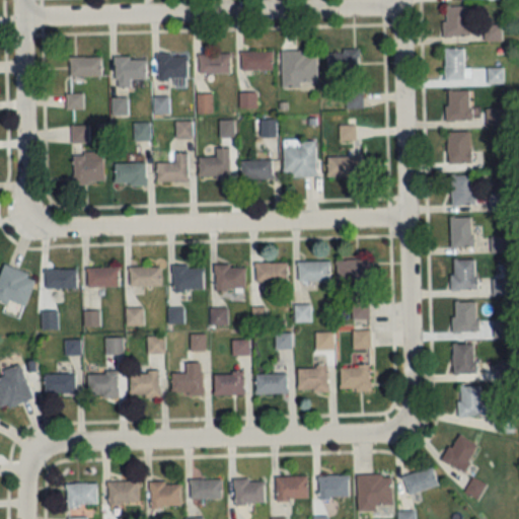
[(468,36),(468,6),(443,6),(443,36),(468,36)]
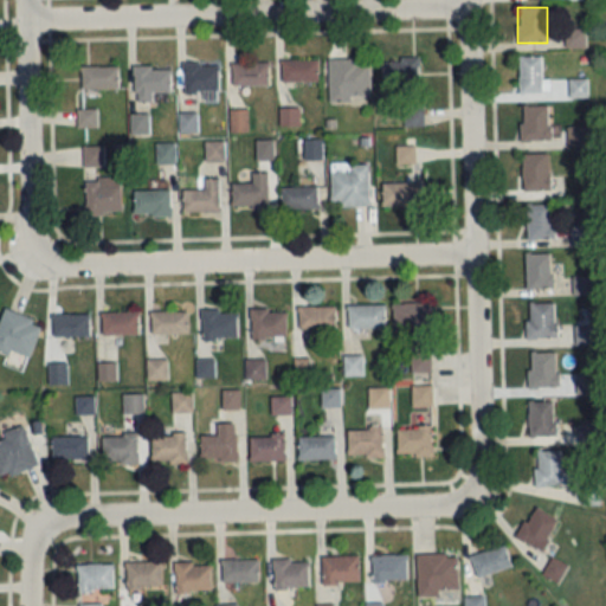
[(566,47),(584,47),(584,30),(566,30),(566,47)]
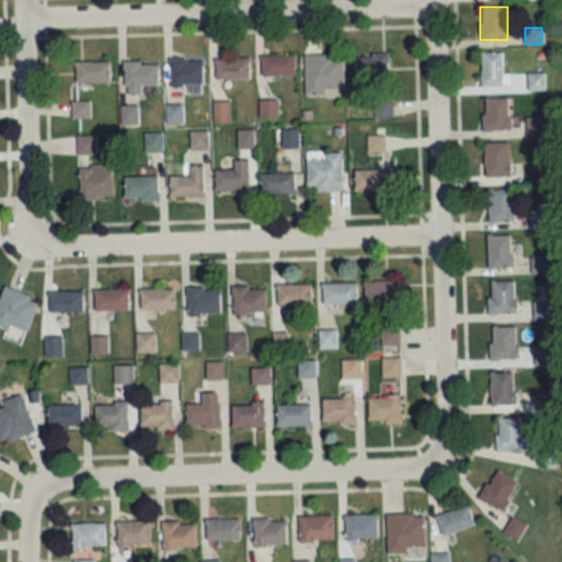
[(502,53),(481,53),(481,87),(502,87),(502,53)]
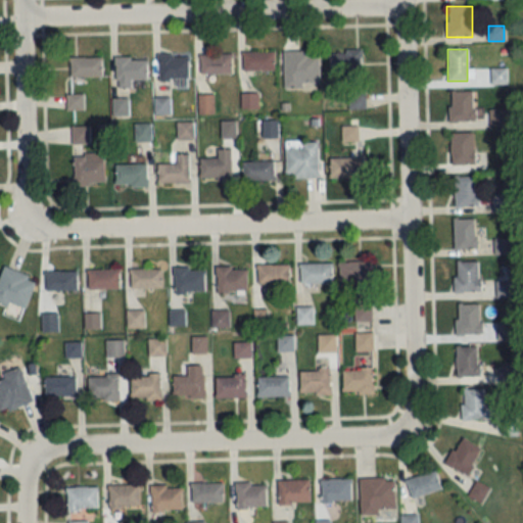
[(284,89),(319,89),(319,50),(284,50),(284,89)]
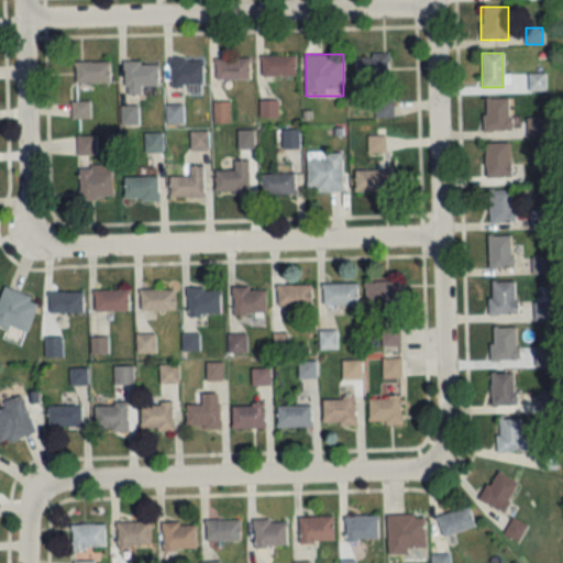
[(373,90),(389,90),(389,54),(355,54),(355,81),(373,81),(373,90)]
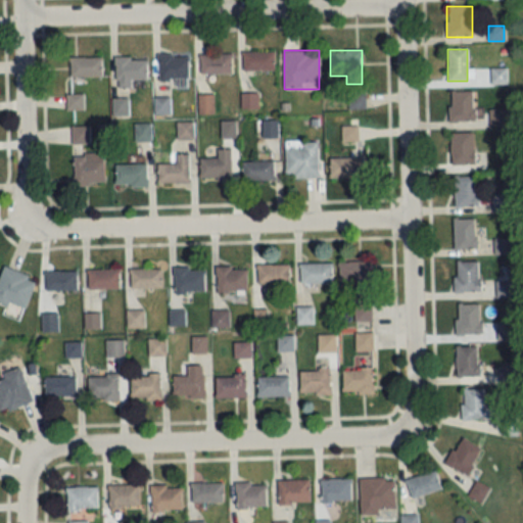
[(275,51),(242,51),(242,72),(275,72),(275,51)]
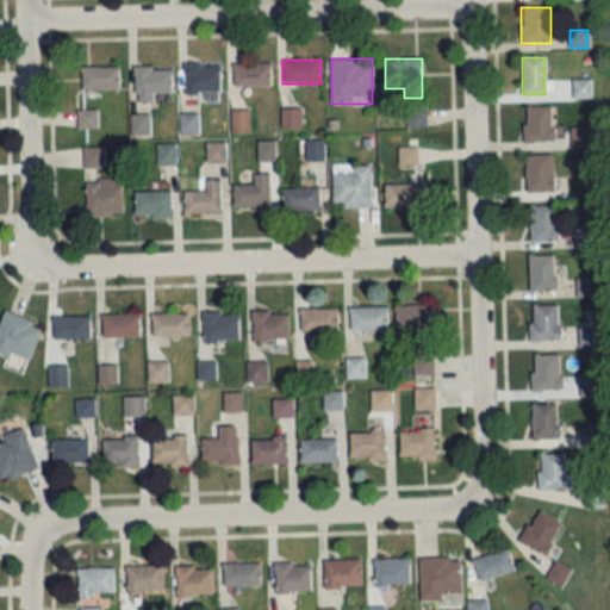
[(269,86),(269,63),(234,63),(234,86),(269,86)]
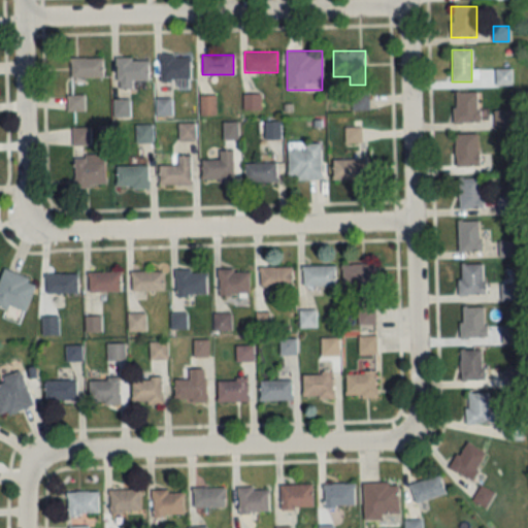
[(190,80),(190,56),(160,56),(160,80),(190,80)]
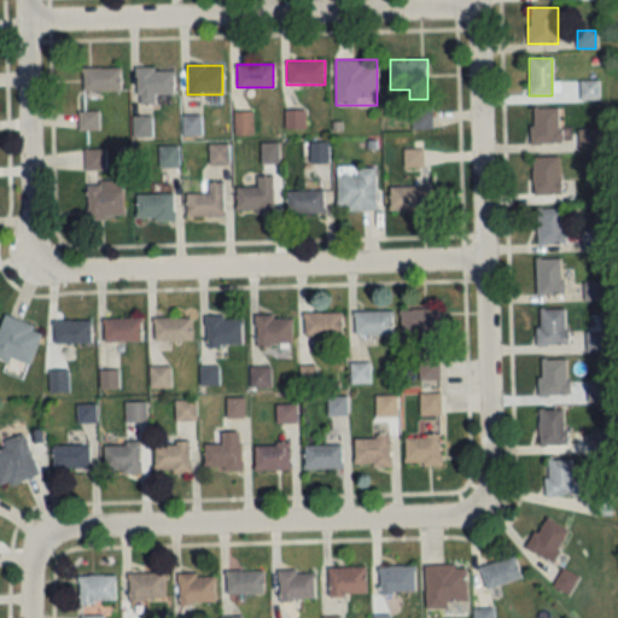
[(120,91),(120,69),(82,69),(82,91),(120,91)]
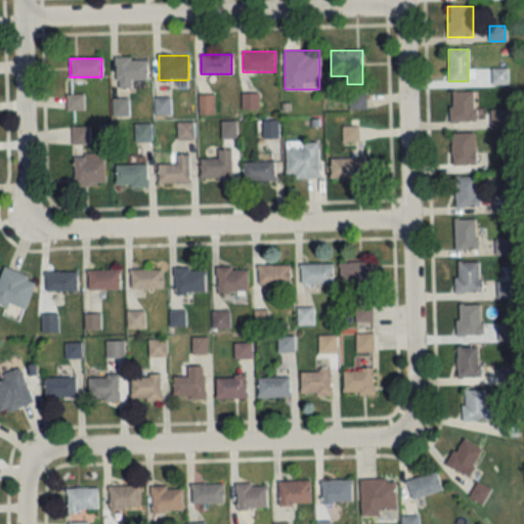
[(117,88),(133,88),(132,80),(147,80),(146,58),(116,58),(117,88)]
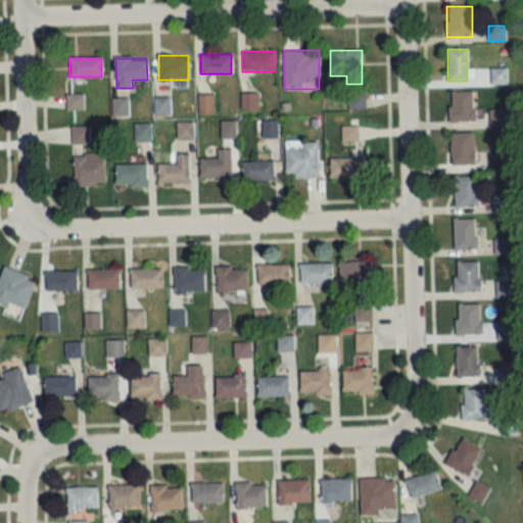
[(449,120),(481,120),(481,110),(473,110),(473,91),(449,91),(449,120)]
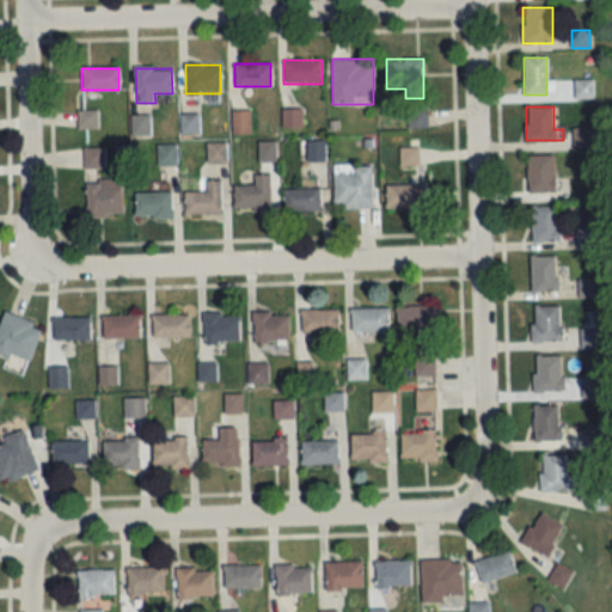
[(79,110),(79,128),(96,128),(96,110),(79,110)]
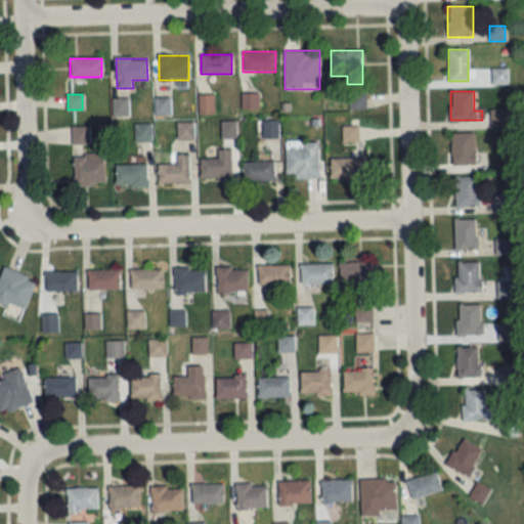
[(258,94),(242,94),(242,107),(258,107),(258,94)]
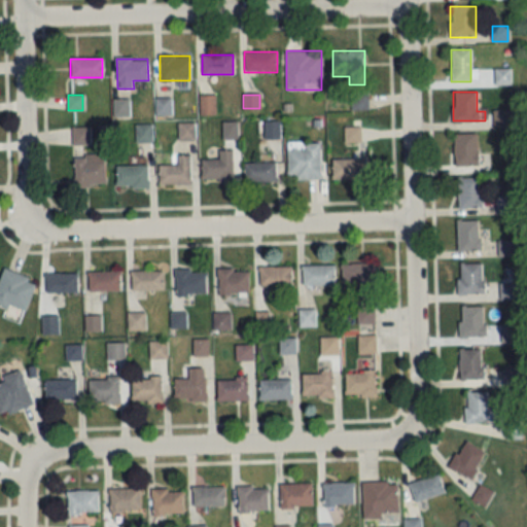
[(200,96),(200,113),(215,113),(215,96),(200,96)]
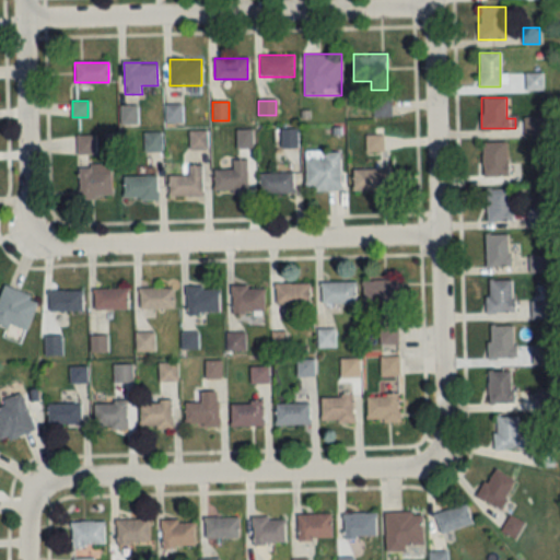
[(137,105),(120,105),(120,125),(137,125),(137,105)]
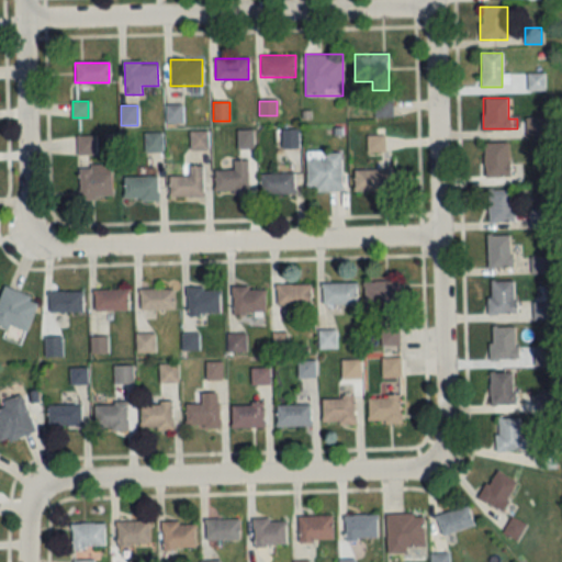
[(182,123),(182,105),(165,105),(165,124),(182,123)]
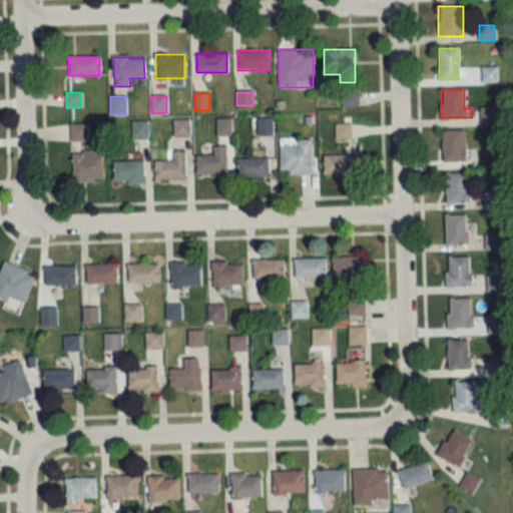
[(258,117),(258,134),(274,134),(274,117),(258,117)]
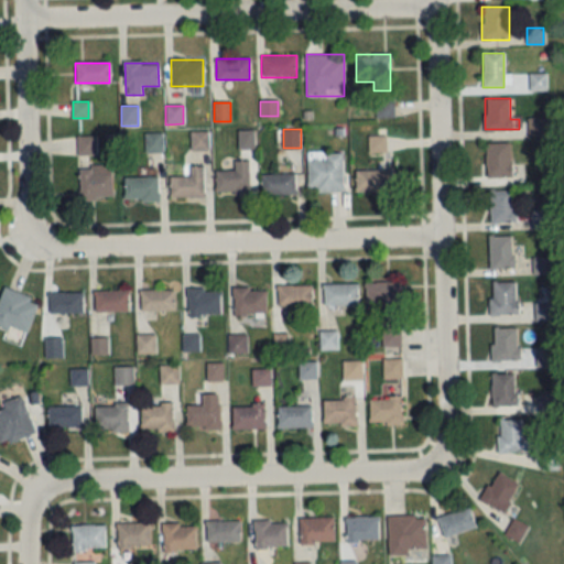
[(238,130),(238,148),(256,148),(256,130),(238,130)]
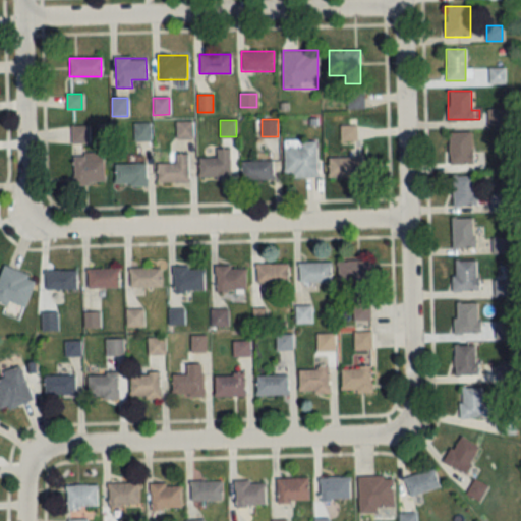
[(176,121),(176,138),(193,138),(193,121),(176,121)]
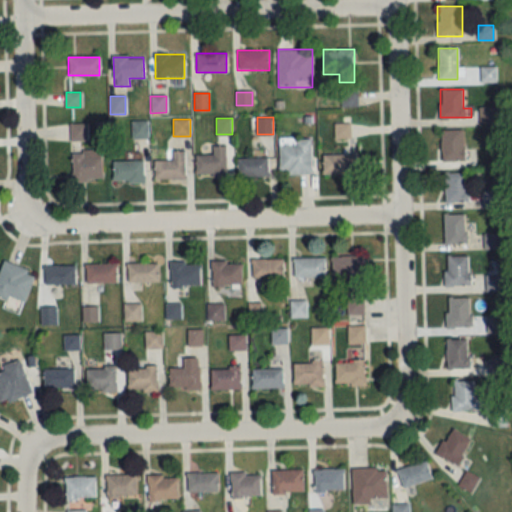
[(335,137),(349,137),(349,122),(335,122),(335,137)]
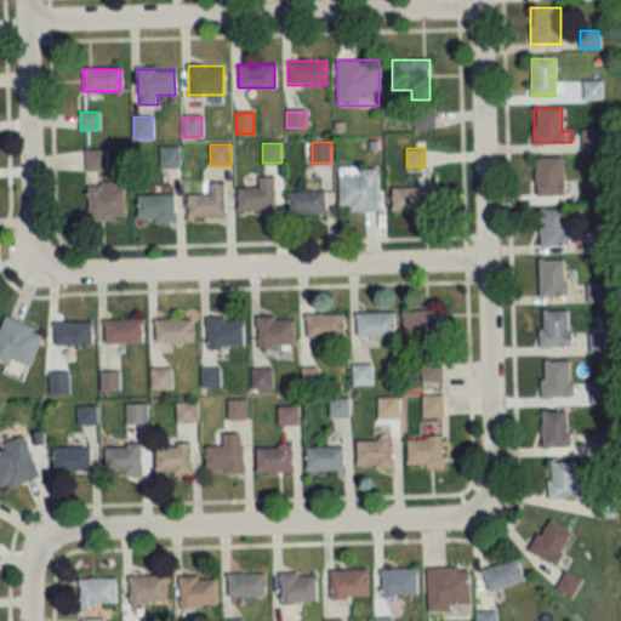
[(104,167),(104,149),(87,149),(87,167),(104,167)]
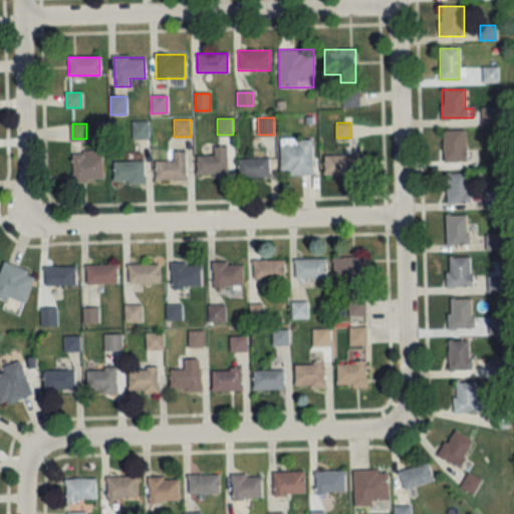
[(443,129),(443,161),(466,161),(465,129),(443,129)]
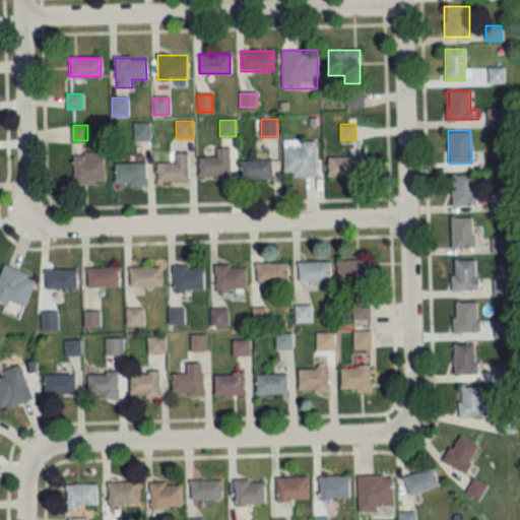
[(316,139),(284,139),(284,177),(316,177),(316,139)]
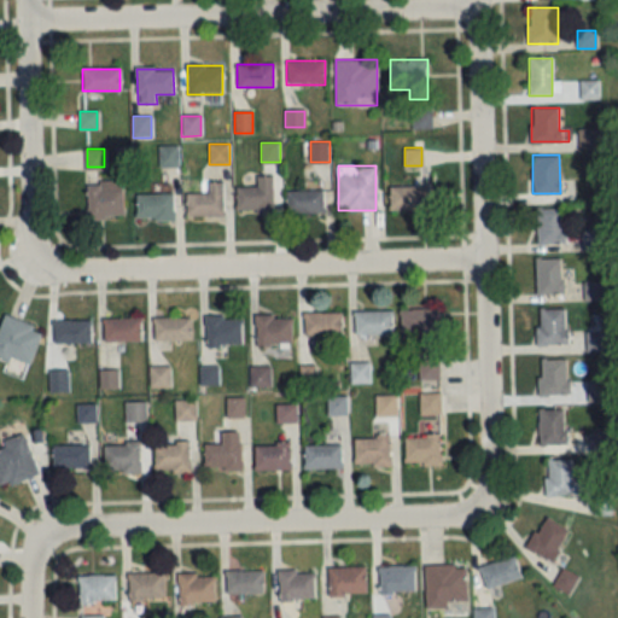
[(273,175),(257,175),(257,187),(237,187),(237,213),(273,213),(273,175)]
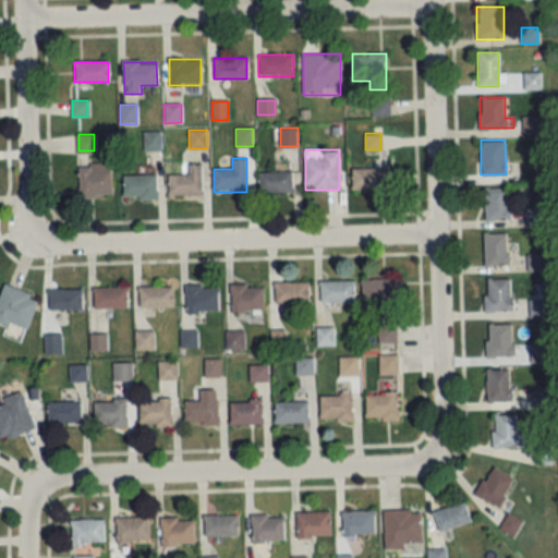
[(111,162),(80,162),(80,196),(111,196),(111,162)]
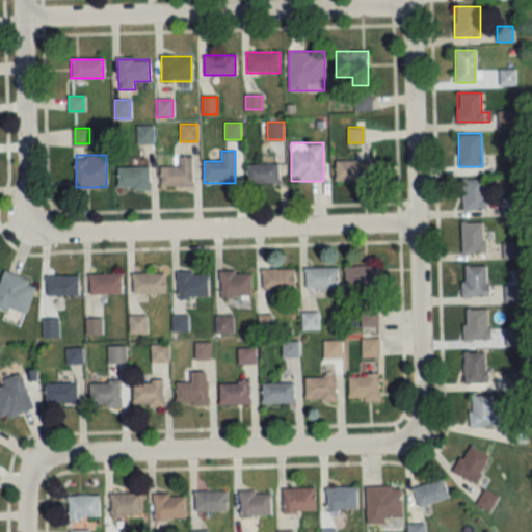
[(161,185),(192,185),(192,156),(179,156),(179,165),(161,165),(161,185)]
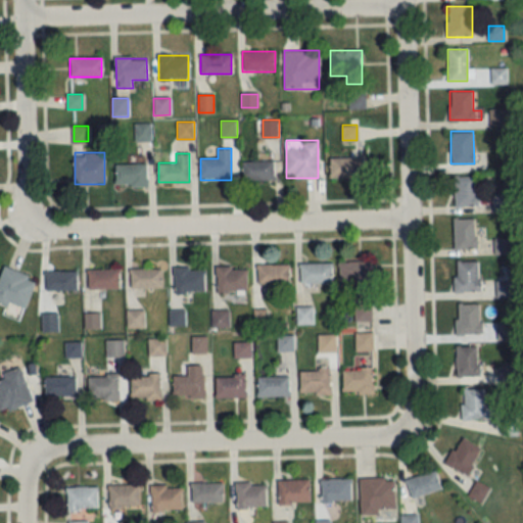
[(330,156),(330,177),(362,177),(362,156),(330,156)]
